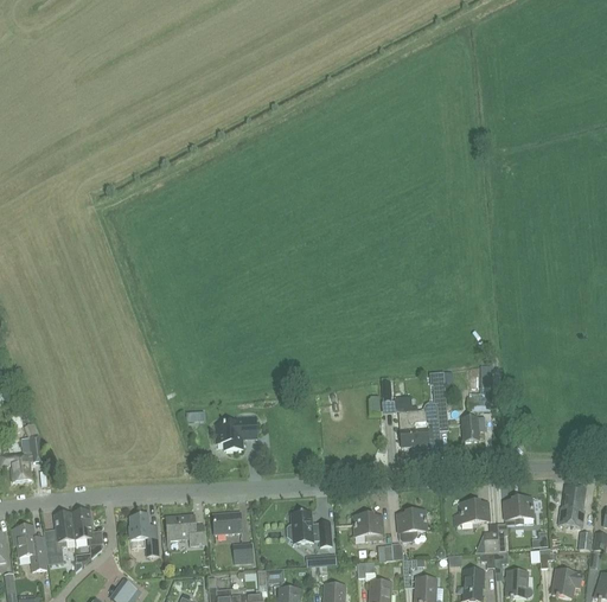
[(401,446),(411,444),(427,443),(427,447),(440,446),(439,430),(448,429),(445,383),(452,383),(451,371),(443,371),(429,372),(429,384),(433,383),(434,402),(433,402),(430,401),(428,402),(426,403),(425,405),(425,408),(403,410),(403,405),(395,407),(395,398),(391,398),(390,378),(381,379),(382,398),(381,399),(382,411),(398,410),(400,428),(401,446)]
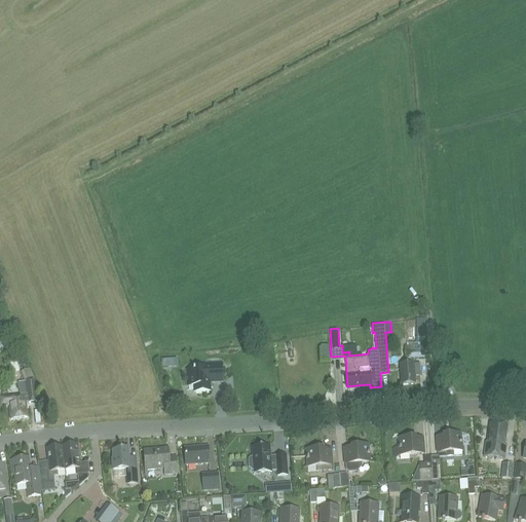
[(405,355),(426,356),(426,341),(425,341),(425,333),(417,333),(417,339),(405,339),(405,355)]
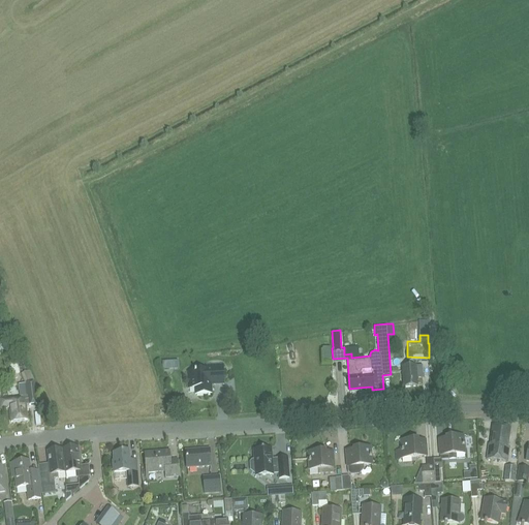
[(172,366),(170,358),(162,359),(162,366),(172,366)]
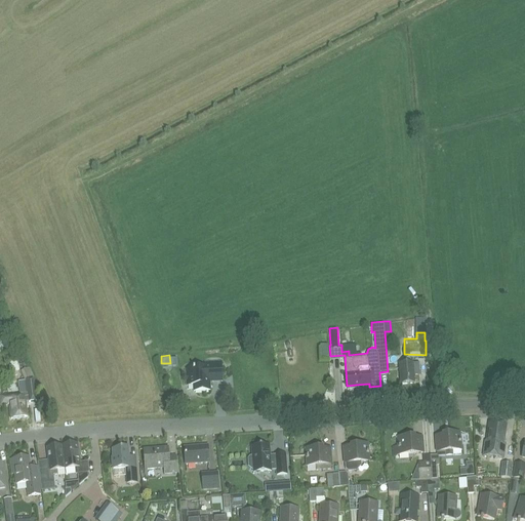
[(205,364),(187,364),(187,381),(194,381),(194,387),(210,387),(210,374),(221,373),(221,358),(205,359),(205,364)]
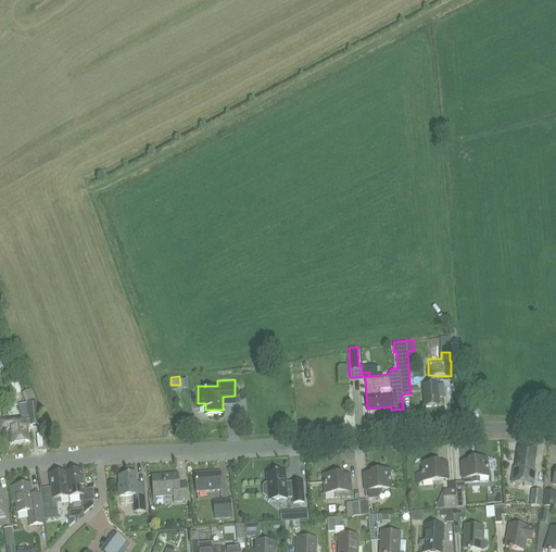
[(422,383),(424,403),(439,402),(437,380),(422,383)]
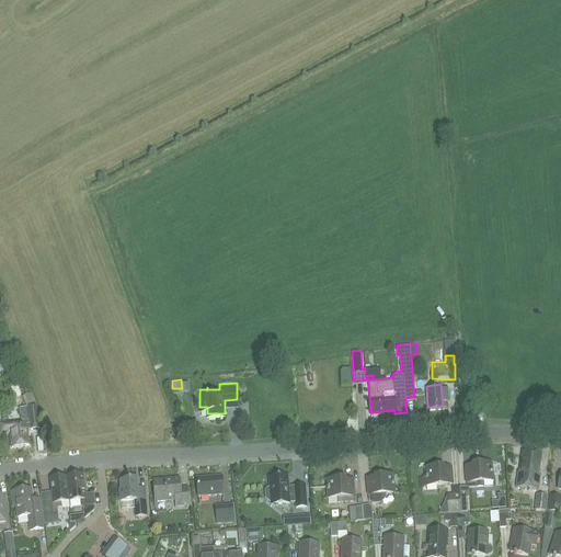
[(0,422),(1,430),(10,429),(11,443),(29,441),(27,425),(31,425),(39,424),(36,401),(31,388),(21,391),(25,404),(19,404),(21,421),(11,422),(11,419),(0,419),(0,422)]
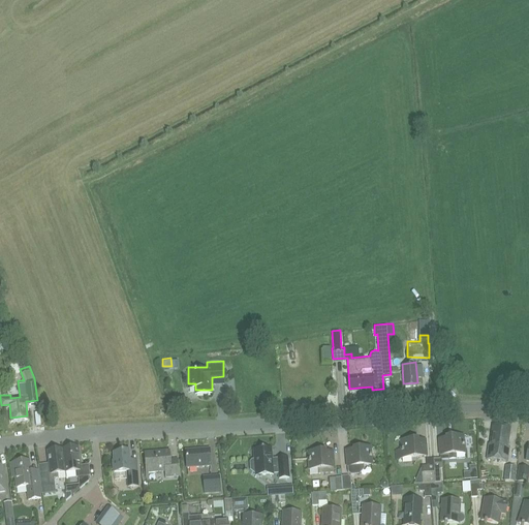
[(489,440),(487,455),(507,458),(509,443),(508,443),(510,425),(493,423),(490,440),(489,440)]
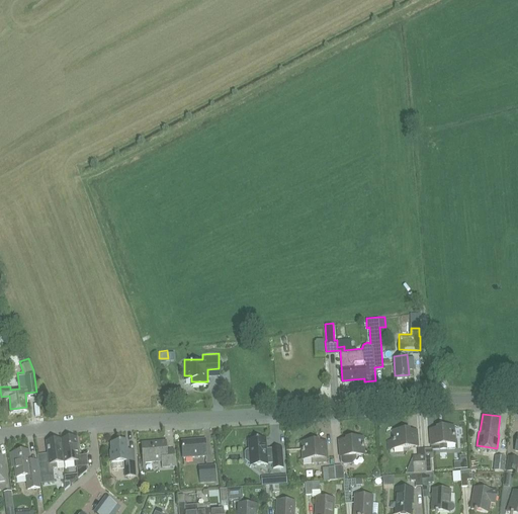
[(431,442),(455,440),(454,423),(437,425),(437,426),(430,427),(431,442)]
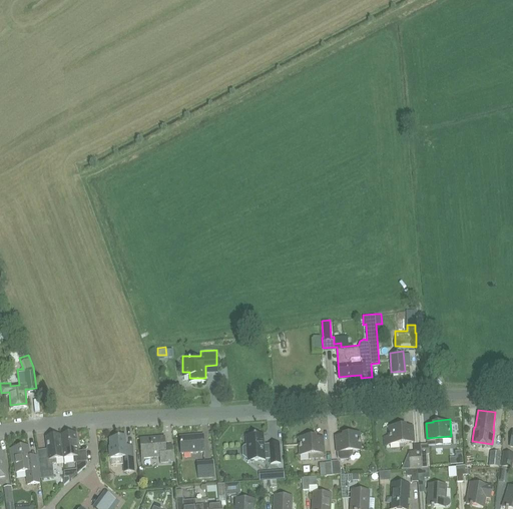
[(406,423),(388,424),(389,432),(383,433),(384,441),(414,439),(413,424),(406,425),(406,423)]
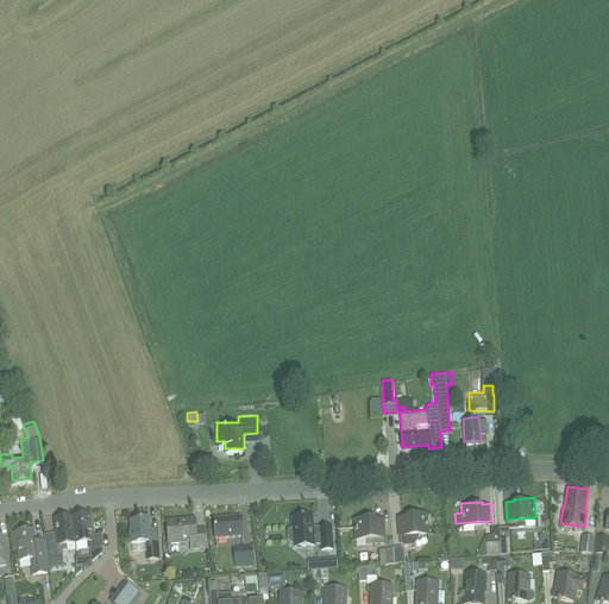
[(407,514),(399,515),(400,533),(400,540),(403,542),(414,541),(419,535),(418,532),(429,530),(428,510),(407,513),(407,514)]
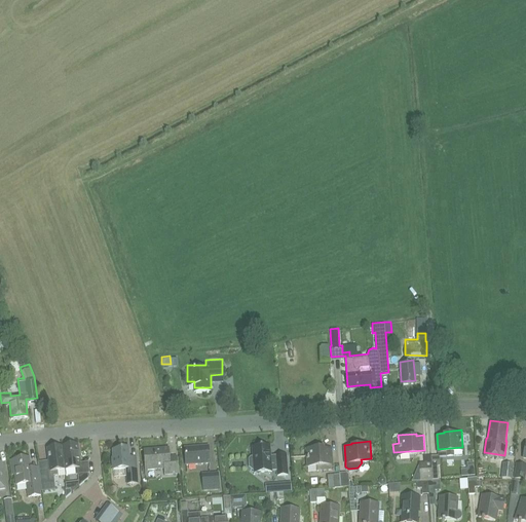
[(61,444),(64,467),(65,467),(75,465),(75,472),(77,471),(78,482),(88,474),(87,470),(88,470),(87,459),(79,460),(77,442),(61,444)]
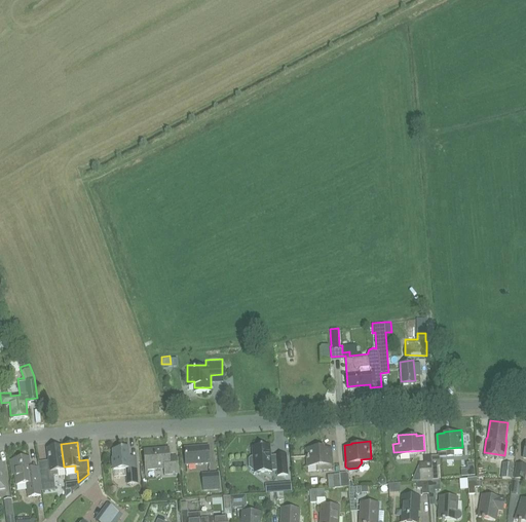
[(208,443),(184,445),(185,461),(209,460),(208,443)]
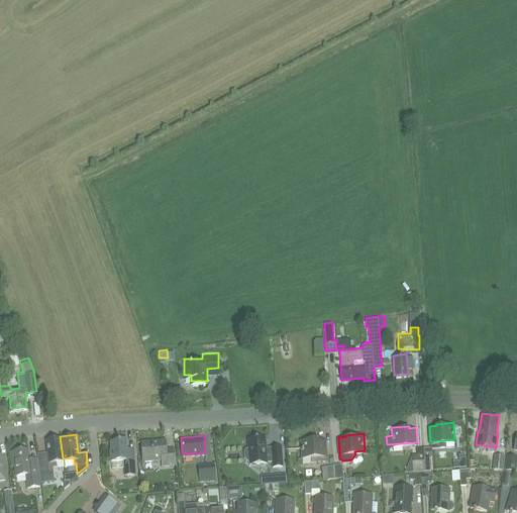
[(265,435),(247,436),(248,446),(245,446),(244,448),(244,454),(246,456),(248,456),(248,462),(267,460),(266,460),(271,459),(272,465),(282,465),(281,444),(271,445),(271,447),(266,447),(265,435)]
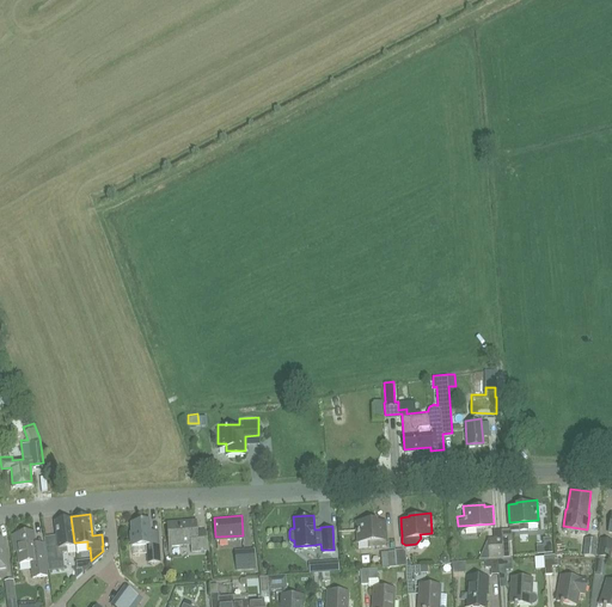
[(74,543),(71,516),(54,519),(56,532),(43,533),(48,568),(63,565),(62,549),(67,547),(66,544),(74,543)]
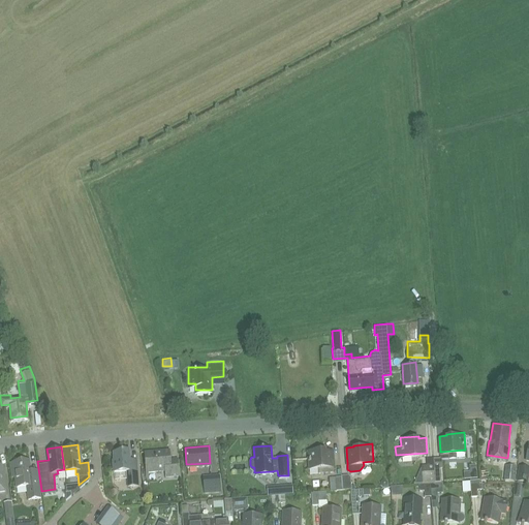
[(114,469),(127,468),(128,483),(137,483),(136,461),(129,461),(129,448),(121,449),(121,450),(114,450),(114,458),(113,458),(114,469)]
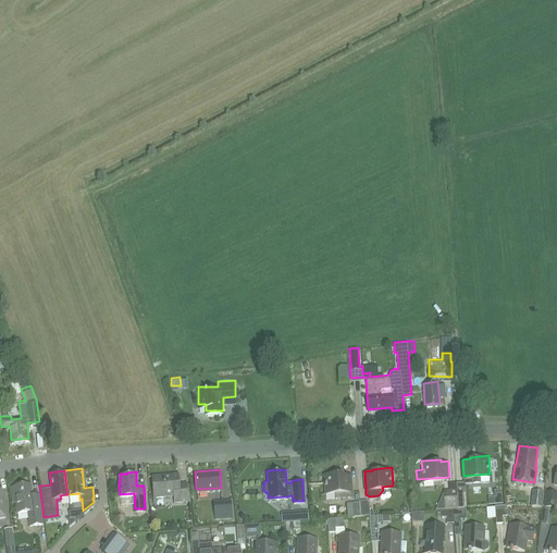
[(323,472),(324,491),(334,490),(335,495),(350,494),(350,489),(351,489),(350,472),(342,472),(342,471),(323,472)]
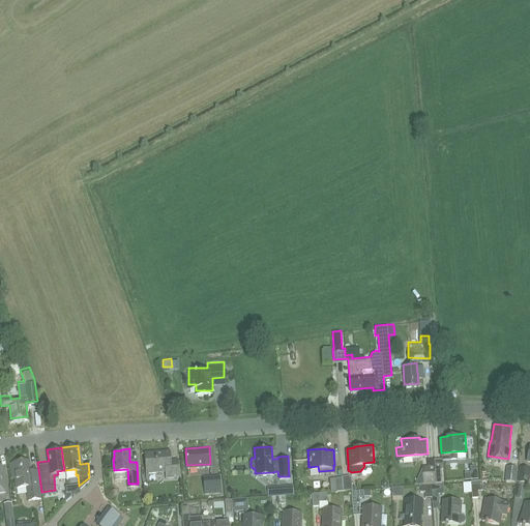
[(169,449),(145,451),(146,470),(165,468),(166,474),(178,473),(177,457),(170,458),(169,449)]
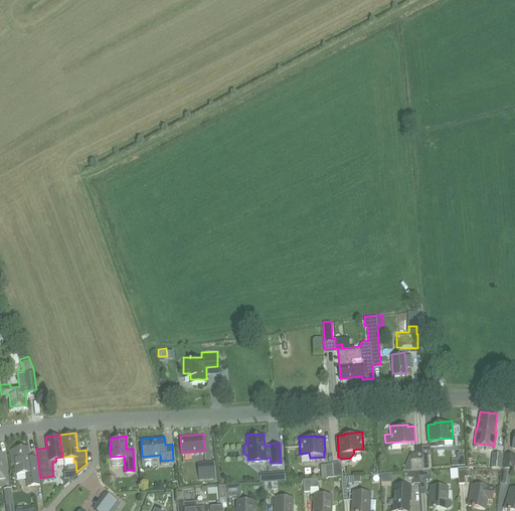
[(423,467),(422,454),(421,444),(414,444),(414,450),(409,450),(410,468),(423,467)]
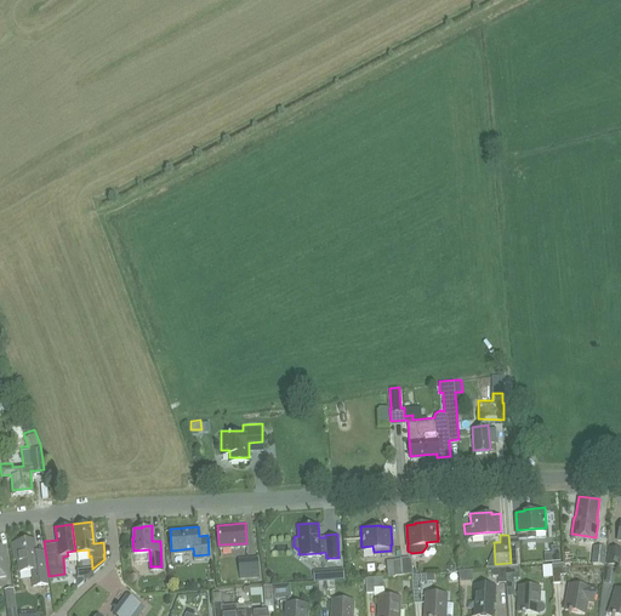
[(36,554),(34,537),(12,540),(15,555),(17,555),(20,568),(30,566),(33,582),(47,580),(44,553),(36,554)]
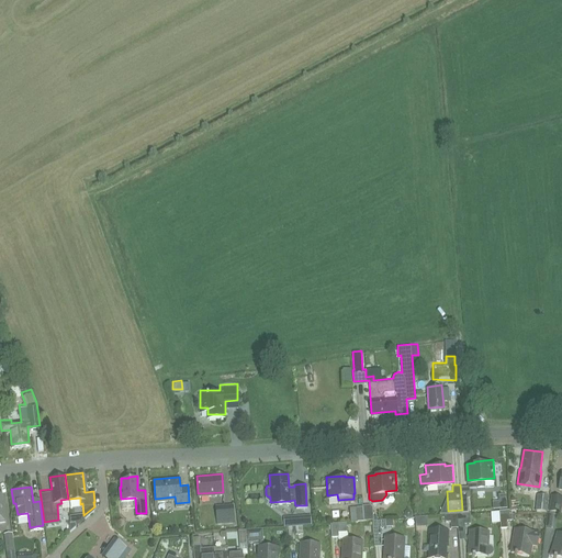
[(547,509),(548,492),(537,491),(535,508),(547,509)]
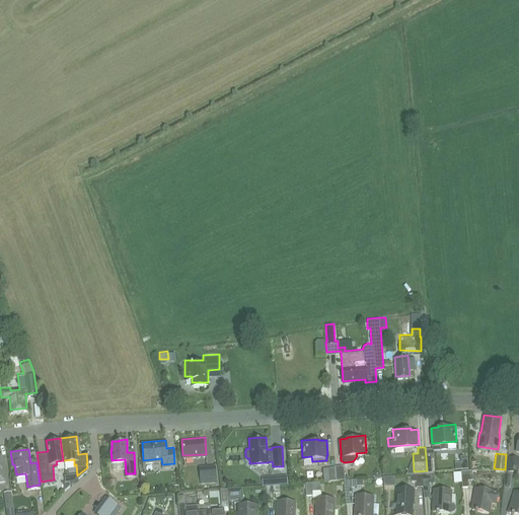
[(517,471),(518,460),(518,455),(509,454),(506,469),(517,471)]
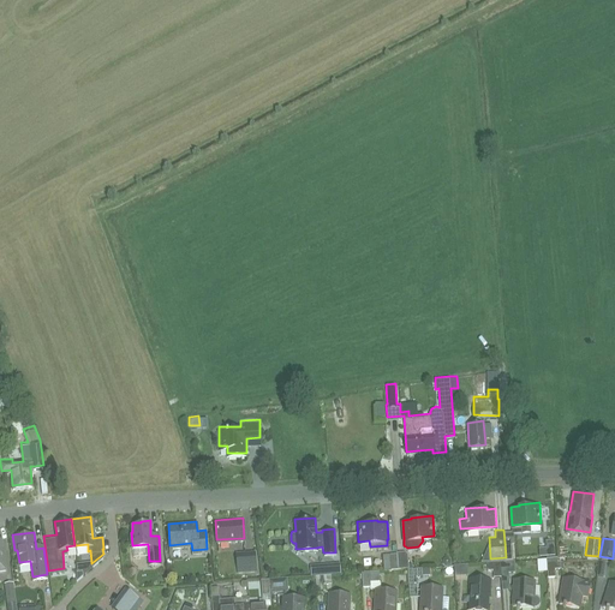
[(237,569),(256,568),(255,548),(236,549),(237,569)]
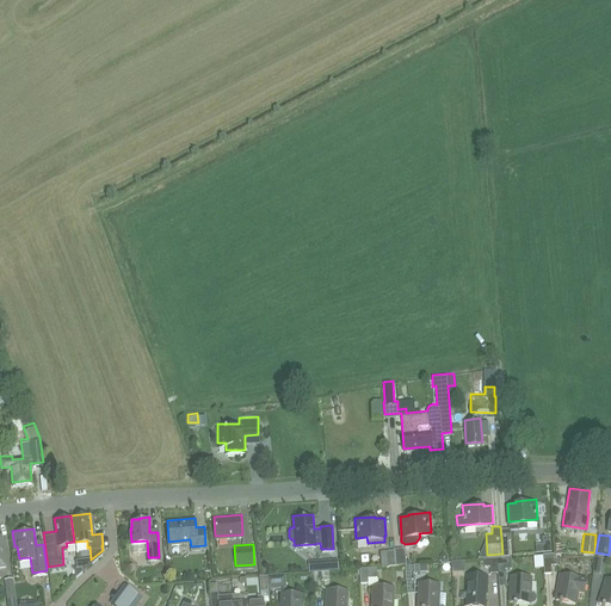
[(395,546),(396,562),(406,561),(405,548),(402,545),(394,545),(394,546),(395,546)]
